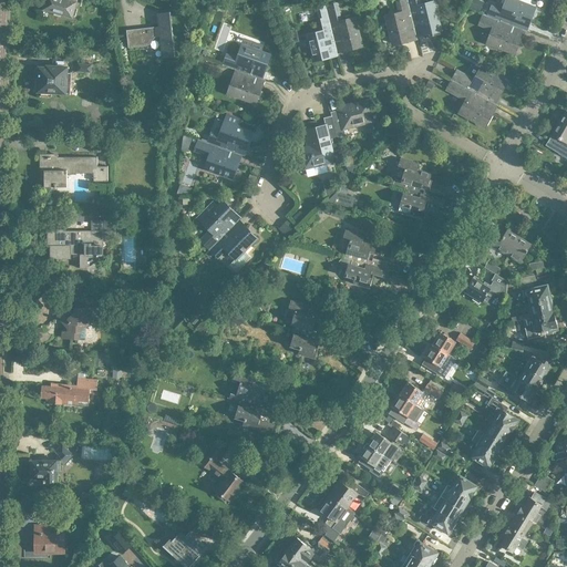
[(74,8),(76,0),(45,0),(43,9),(53,12),(53,14),(60,17),(61,14),(72,18),(72,16),(75,17),(78,9),(74,8)]
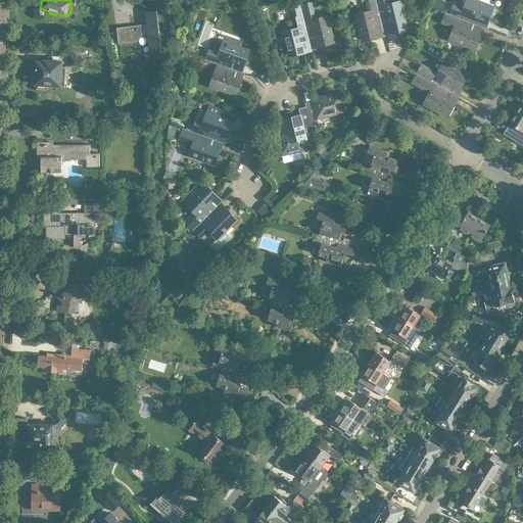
[(382,25),(381,22),(376,0),(366,0),(367,0),(370,12),(357,15),(363,40),(378,36),(376,27),(382,25)]
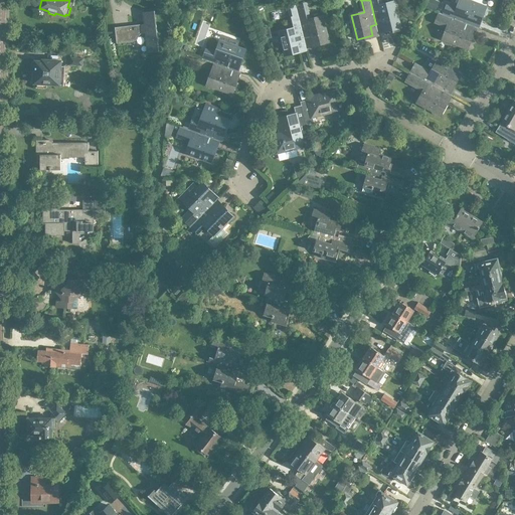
[(370,0),(375,22),(382,20),(385,30),(400,26),(393,1),(381,4),(380,0),(370,0)]
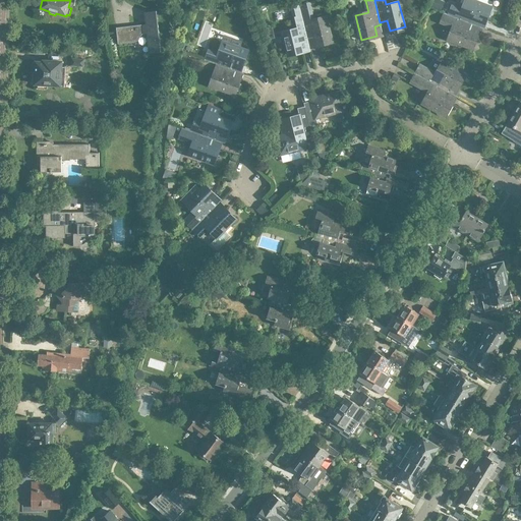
[(444,1),(441,0),(432,0),(430,5),(441,10),(444,1)]
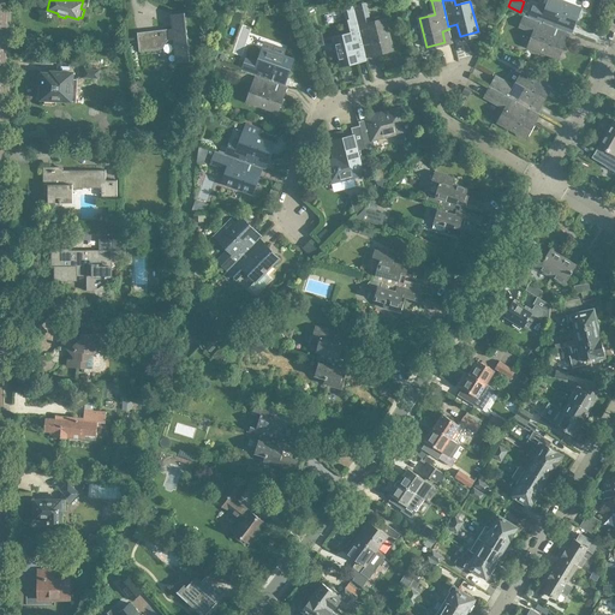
[(529,17),(556,28),(572,34),(581,7),(563,0),(549,0),(545,11),(532,6),(529,17)]
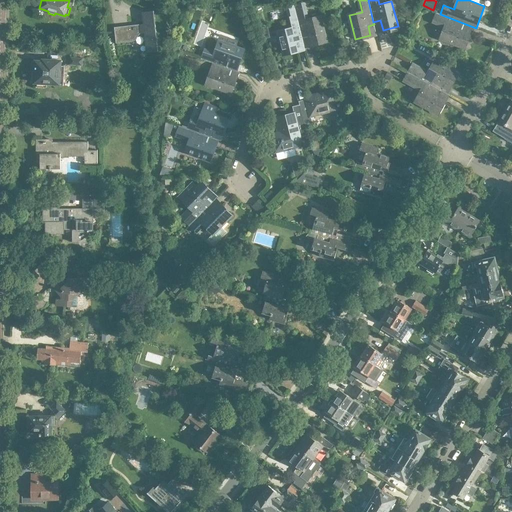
[(297,20),(302,37),(309,35),(311,45),(326,41),(320,17),(308,20),(303,3),(294,5),(297,20)]
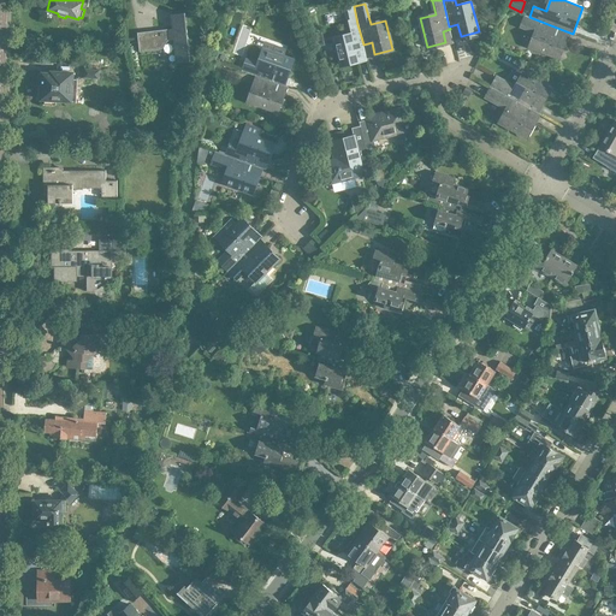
[(154,31),(155,36),(138,37),(140,51),(160,49),(167,40),(173,40),(176,63),(190,60),(184,13),(170,15),(172,29),(154,31)]
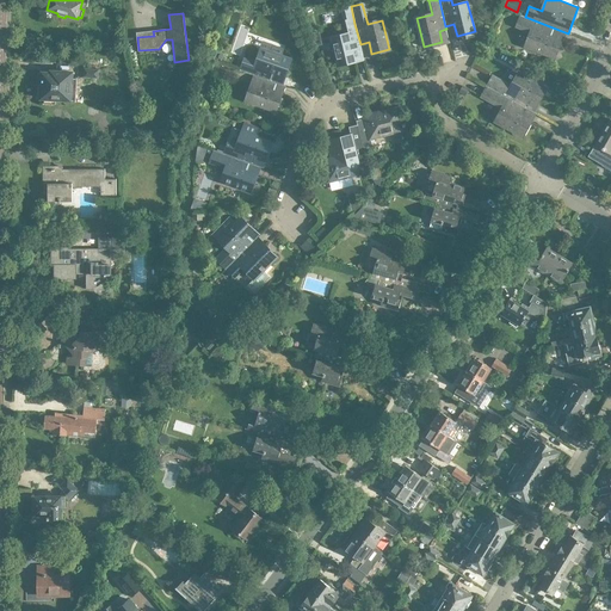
[(525,17),(519,14),(516,25),(531,31),(526,45),(554,56),(560,38),(549,35),(553,28),(525,17)]
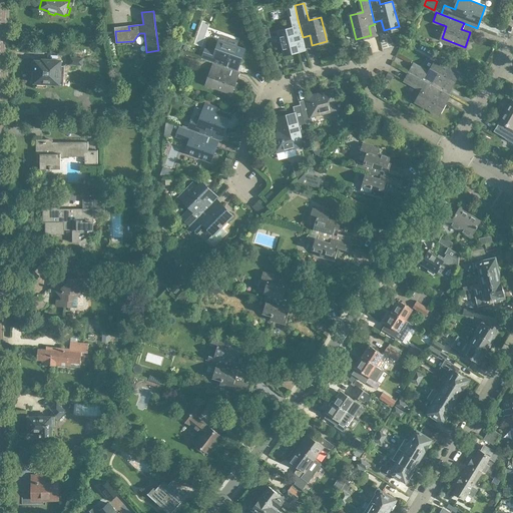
[(303,40),(303,37),(298,20),(291,22),(293,29),(279,33),(284,54),(299,50),(297,41),(303,40)]
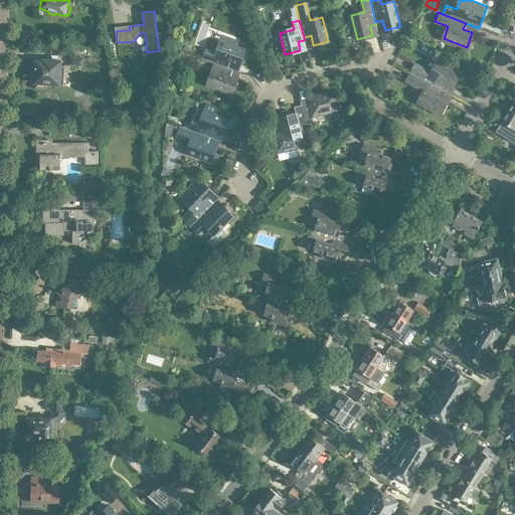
[(217,64),(227,68),(229,61),(238,64),(243,50),(220,42),(216,54),(205,50),(202,59),(216,64),(217,64)]
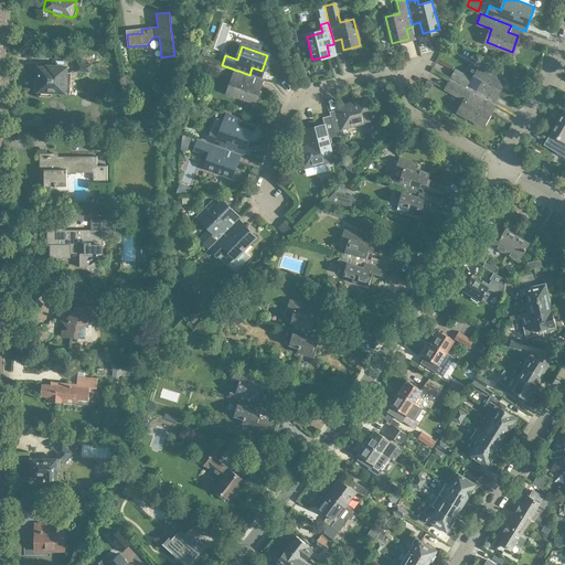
[(38,91),(70,93),(71,73),(66,73),(66,67),(46,66),(46,67),(39,67),(38,80),(35,80),(34,88),(38,88),(38,91)]
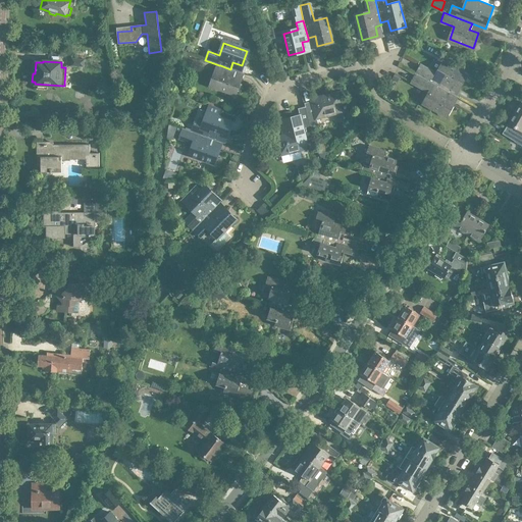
[(416,73),(449,91),(453,85),(459,88),(466,74),(444,62),(437,73),(420,64),(416,73)]
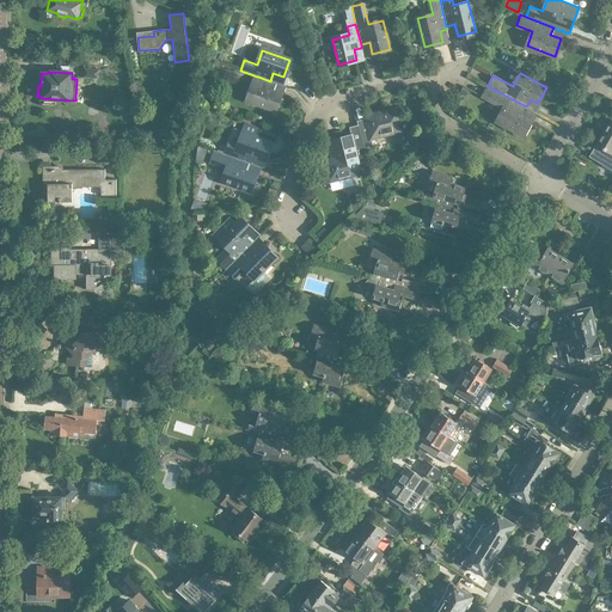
[(258,77),(257,77),(248,101),(275,111),(281,93),(273,90),(276,83),(270,81),(258,77)]
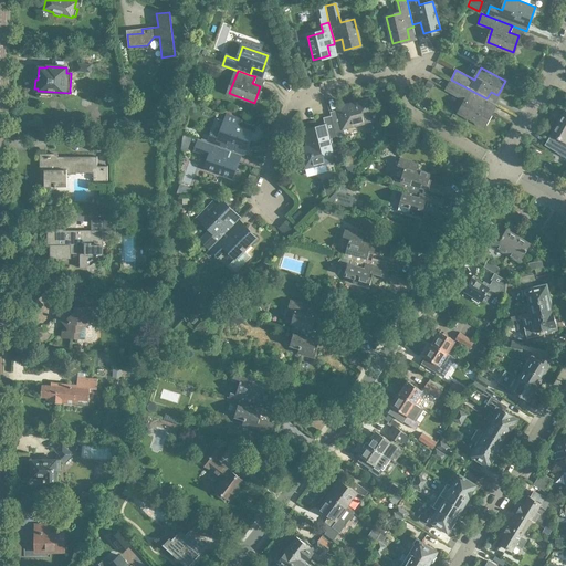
[(486,98),(451,80),(446,88),(467,100),(460,113),(484,126),(493,111),(483,105),(486,98)]
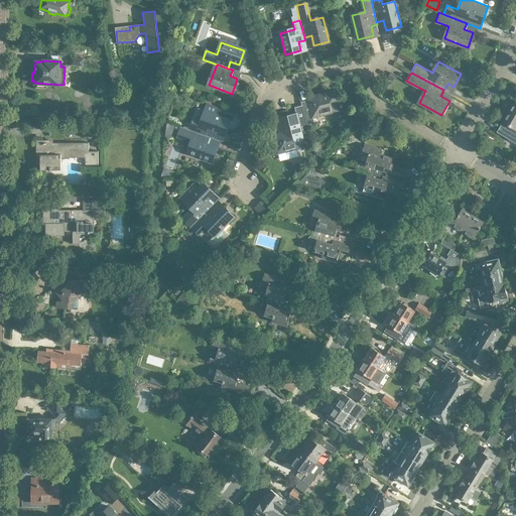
[(301,102),(302,106),(303,106),(308,128),(315,127),(313,117),(342,110),(337,91),(307,98),(308,100),(301,102)]
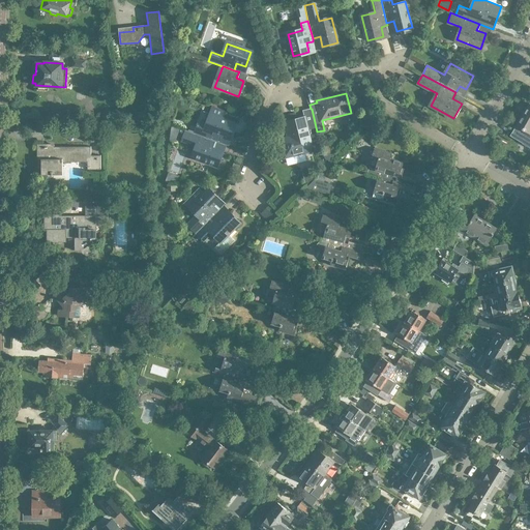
[(521,115),(529,119),(529,105),(527,104),(521,115)]
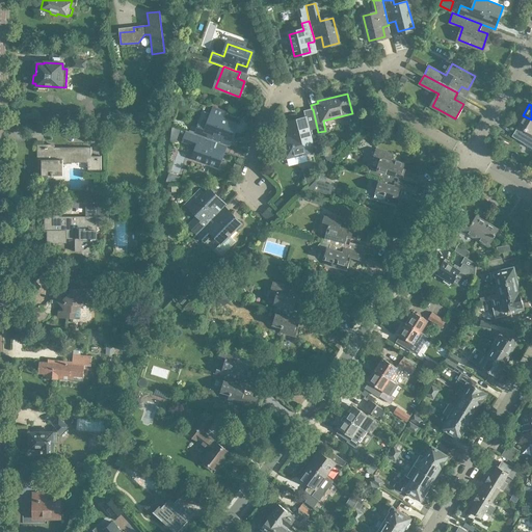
[(313,109),(312,109),(303,111),(306,117),(288,123),(289,129),(286,129),(288,136),(291,135),(291,137),(282,139),(286,158),(315,151),(313,142),(320,141),(318,132),(313,109)]
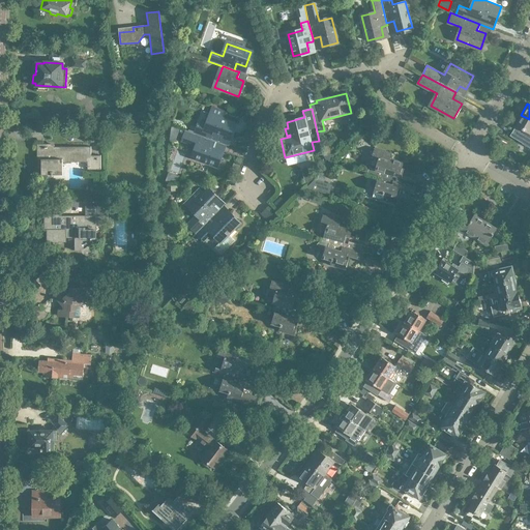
[(201,136),(215,142),(217,142),(219,136),(229,139),(234,124),(211,115),(206,127),(197,124),(194,134),(201,137),(201,136)]
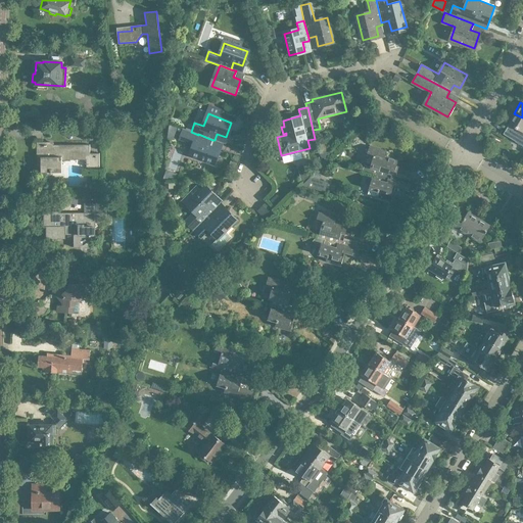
[(522,117),(514,113),(508,125),(512,127),(511,130),(509,129),(508,128),(507,128),(506,129),(502,135),(515,142),(515,141),(522,145),(522,117)]
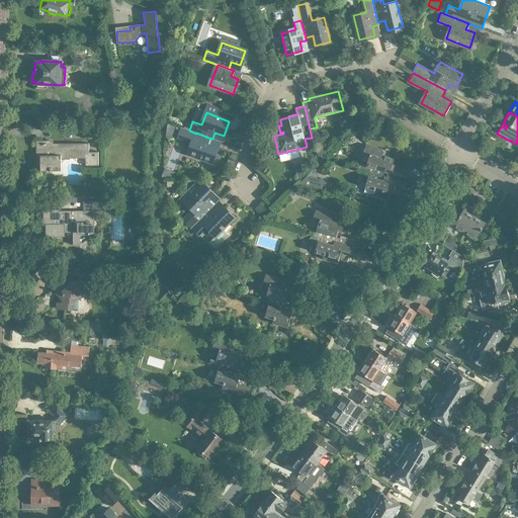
[(189,131),(181,127),(178,138),(192,143),(188,155),(211,163),(217,149),(207,145),(210,139),(196,133),(196,134),(189,131)]
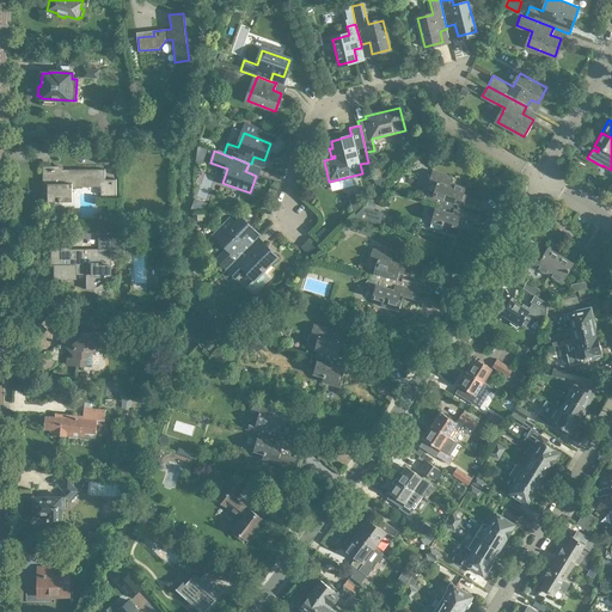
[(101,195),(116,195),(116,179),(104,179),(104,169),(44,170),(44,194),(47,194),(47,202),(72,201),(72,187),(81,187),(80,184),(101,184),(101,195)]
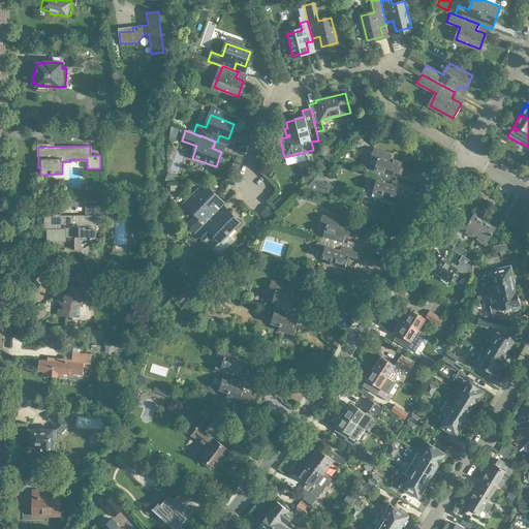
[(409,185),(413,186),(415,179),(398,175),(402,161),(389,157),(390,153),(372,149),(370,157),(376,159),(373,170),(375,170),(374,176),(378,177),(394,181),(394,182),(409,186),(409,185)]
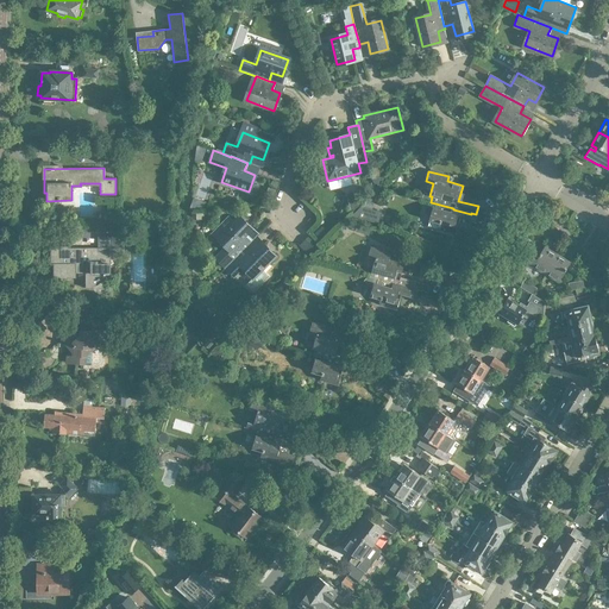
[(351,217),(378,224),(382,213),(371,209),(375,200),(366,198),(364,199),(363,207),(360,207),(351,217)]
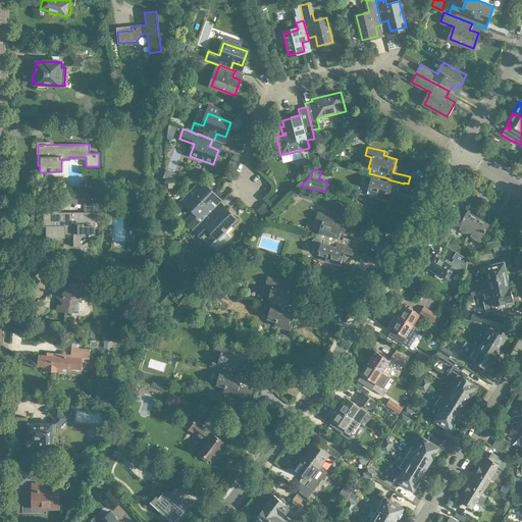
[(163,178),(163,189),(175,189),(175,179),(177,179),(177,174),(164,174),(165,178),(163,178)]
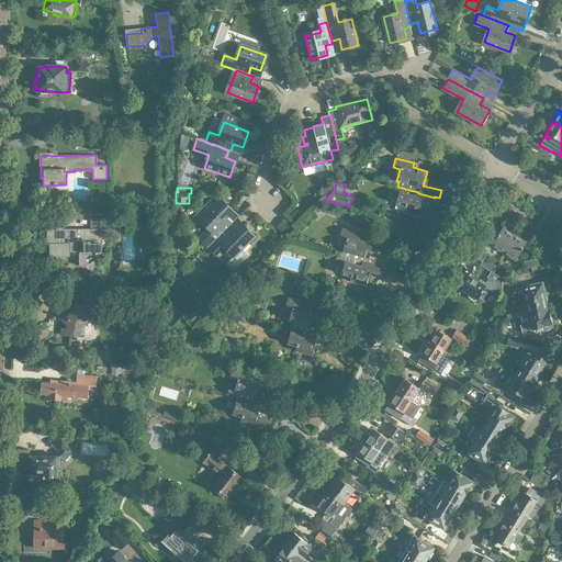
[(418,192),(402,188),(401,192),(398,191),(395,203),(405,206),(404,211),(420,215),(424,201),(438,205),(440,198),(439,198),(435,197),(435,198),(418,193),(418,192)]
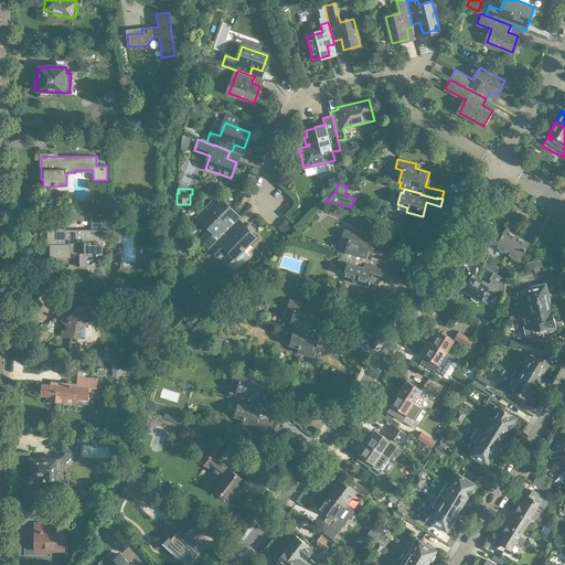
[(199,240),(209,249),(220,238),(231,227),(240,220),(222,202),(202,222),(209,228),(208,230),(208,231),(206,231),(199,240)]
